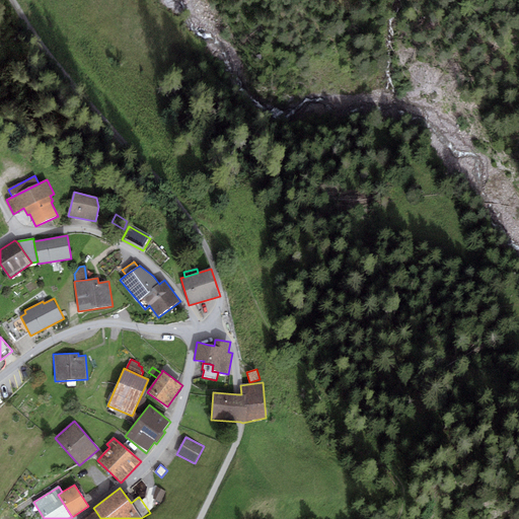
[(156,488),(152,499),(161,502),(165,491),(156,488)]
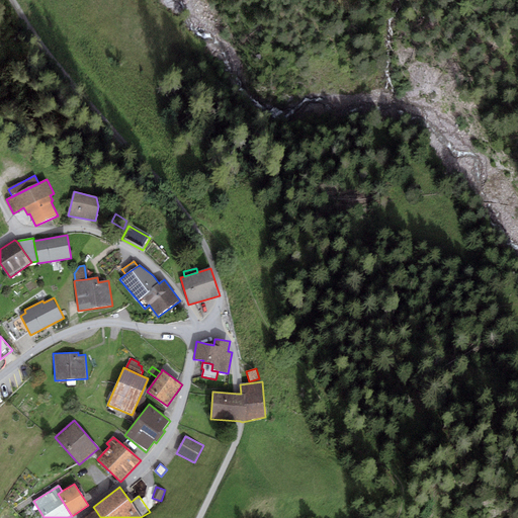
All buildings are outlined.
